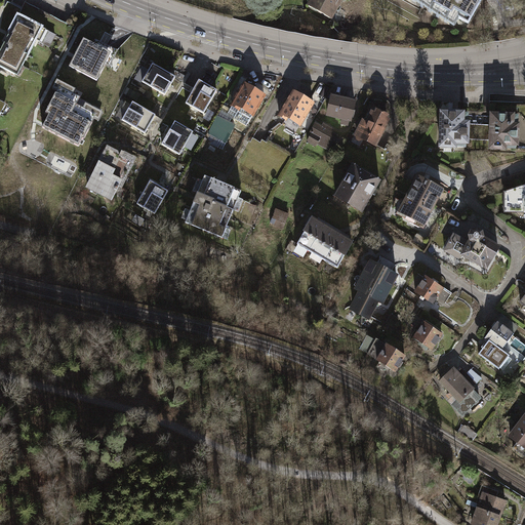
[(331,18),(341,0),(311,0),(308,5),(331,18)]
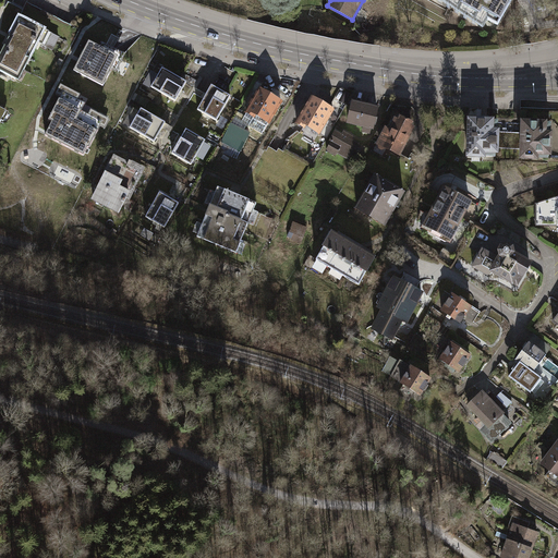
[(480,15),(497,25),(509,0),(449,0),(459,5),(458,9),(477,20),(480,15)]
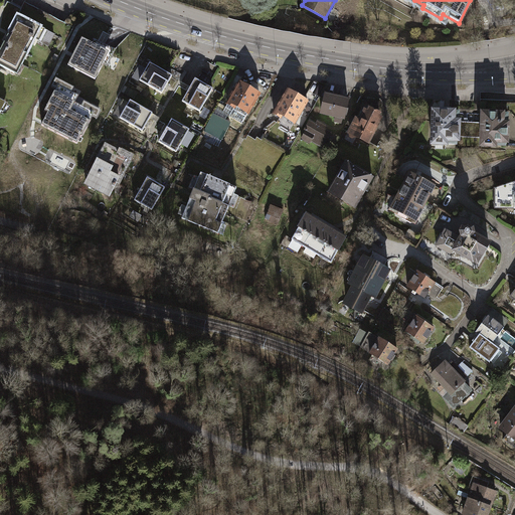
[(9,33),(0,49),(0,65),(14,73),(19,62),(22,64),(35,39),(49,46),(55,35),(17,14),(7,32),(9,33)]
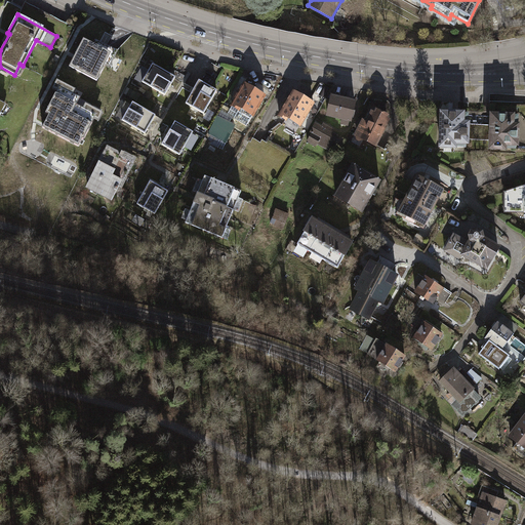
[(69,67),(96,81),(105,65),(109,67),(117,51),(95,40),(94,44),(83,38),(69,67)]
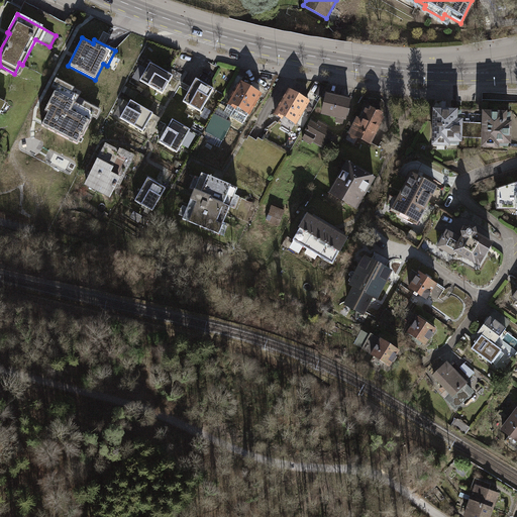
[(140,82),(163,94),(173,77),(150,64),(140,82)]
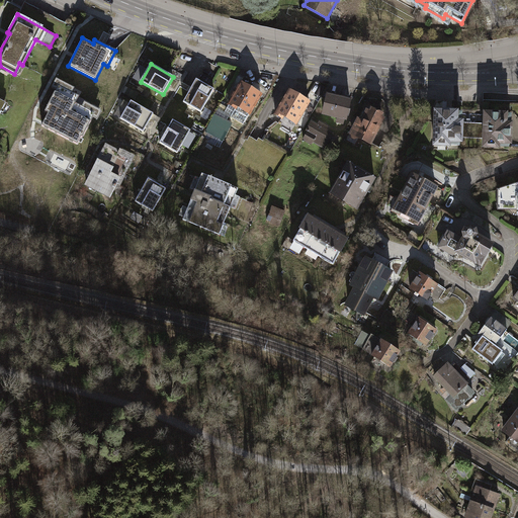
[(243,123),(260,94),(250,88),(252,83),(244,78),(224,112),(243,123)]
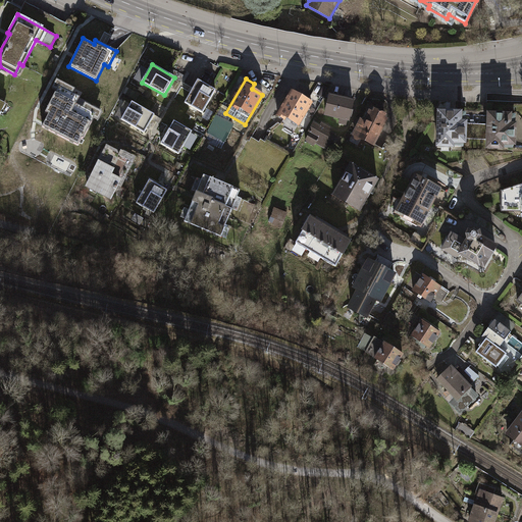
[(185,103),(202,113),(215,90),(198,80),(185,103)]
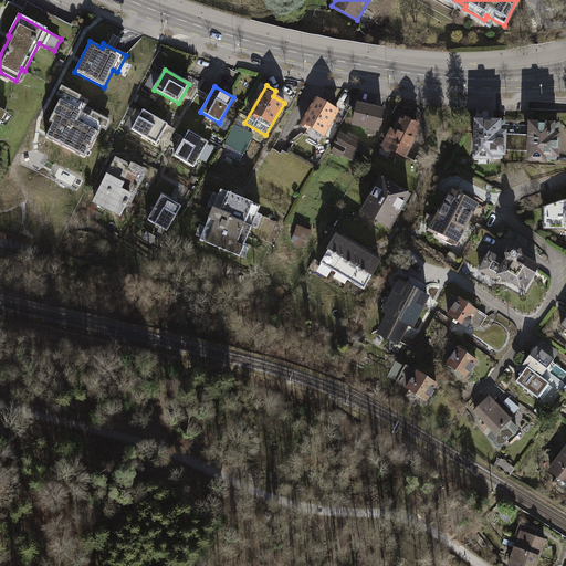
[(81,97),(62,88),(58,96),(62,98),(50,123),(53,125),(46,138),(84,157),(88,149),(90,150),(101,128),(106,132),(111,123),(92,113),(90,117),(82,114),(85,106),(79,103),(81,97)]
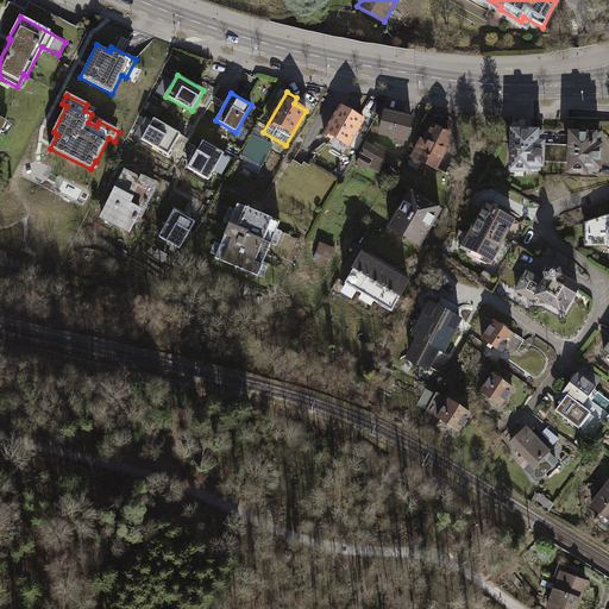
[(333,136),(349,145),(364,121),(341,107),(325,135),(331,138),(333,136)]
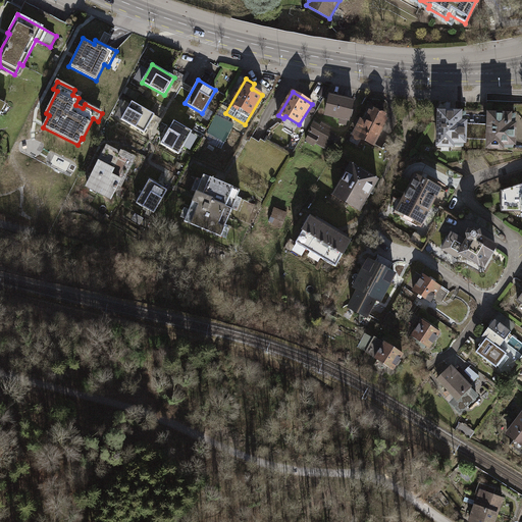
[(347,119),(349,119),(353,100),(329,95),(325,115),(341,118),(340,123),(346,124),(347,119)]
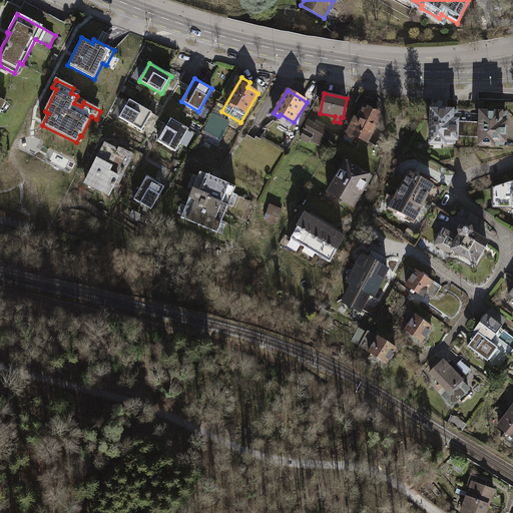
[(118,117),(142,131),(149,118),(153,121),(156,115),(128,99),(118,117)]
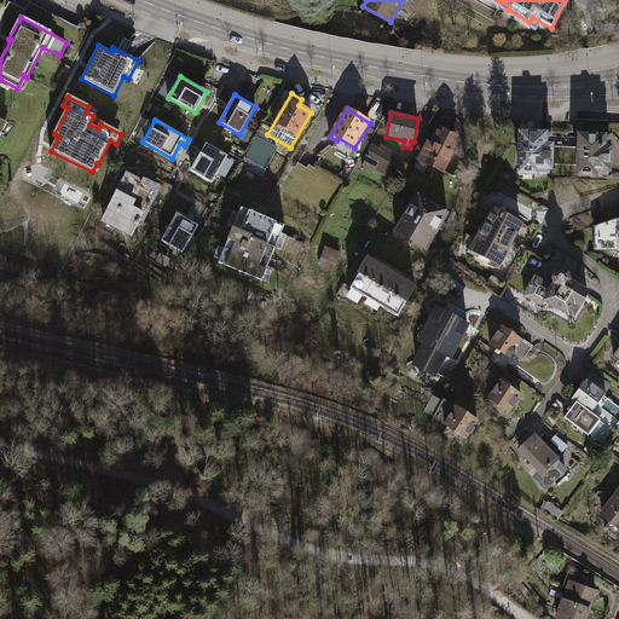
[(420,160),(443,171),(457,143),(438,133),(432,145),(428,143),(420,160)]
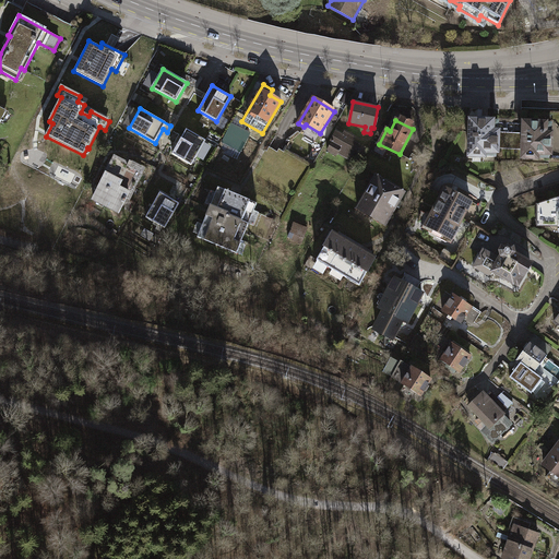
[(470,121),(470,156),(484,157),(484,152),(497,152),(497,147),(498,132),(498,121),(470,121)]
